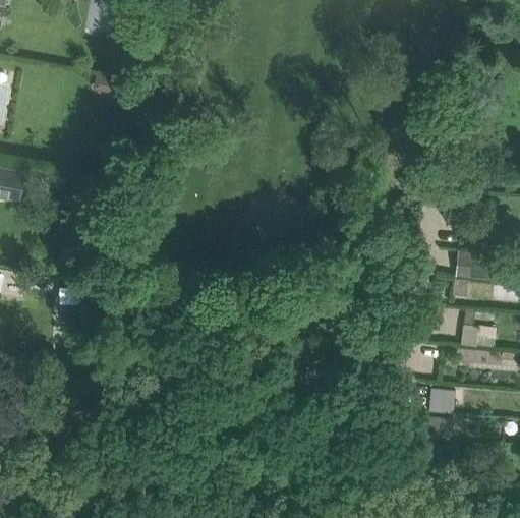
[(24,173),(0,168),(0,198),(19,203),(24,173)]
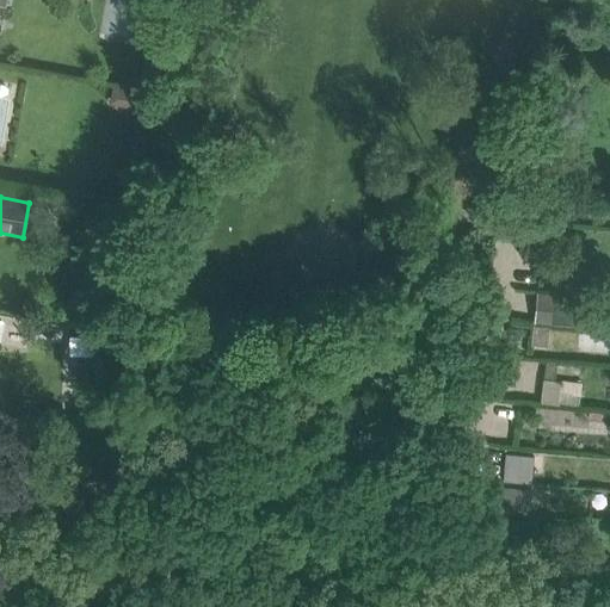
[(524,233),(519,260),(542,264),(547,236),(524,233)]
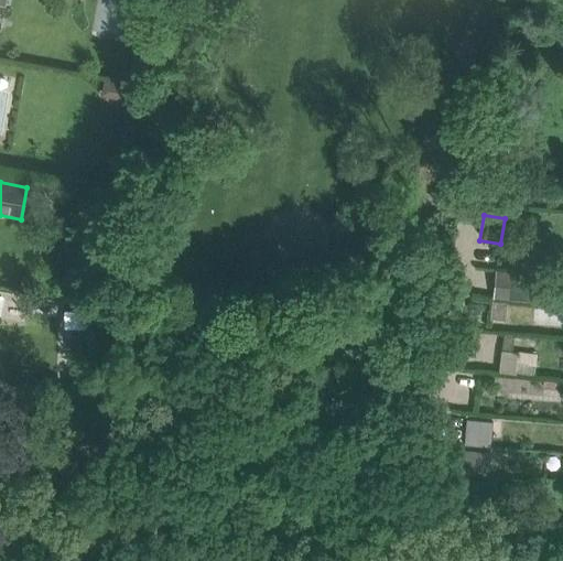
[(495,272),(491,302),(532,306),(534,277),(495,272)]
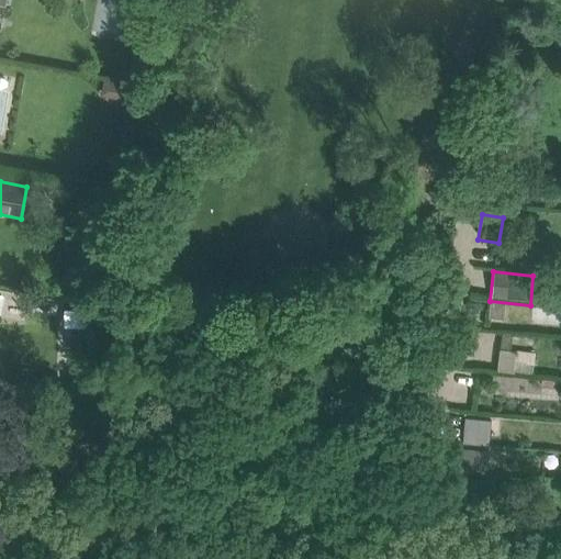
[(489,302),(487,322),(503,323),(505,303),(489,302)]
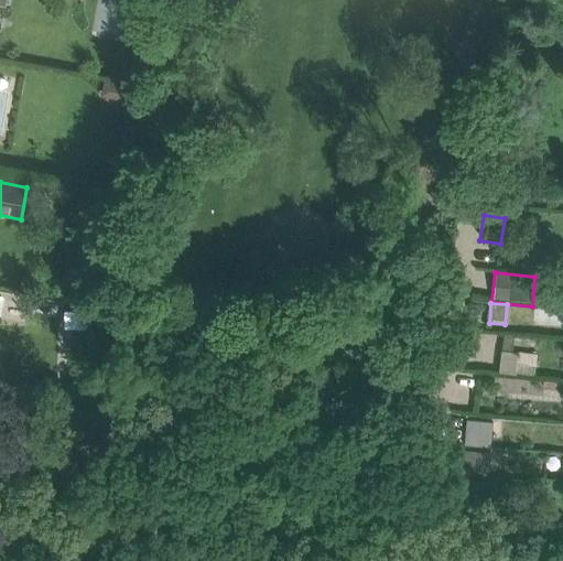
[(64,312),(63,330),(89,331),(90,313),(64,312)]
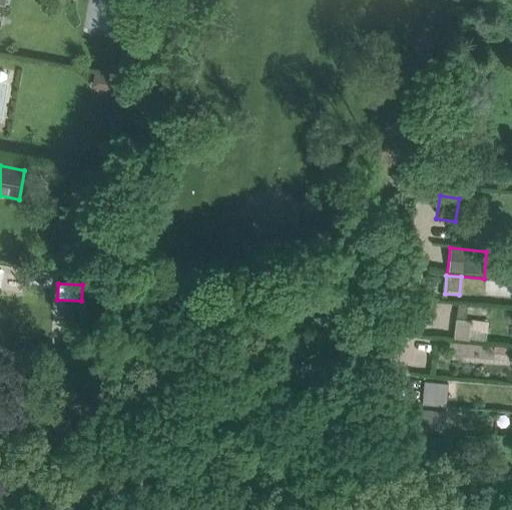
[(455,321),(453,340),(485,344),(487,324),(455,321)]
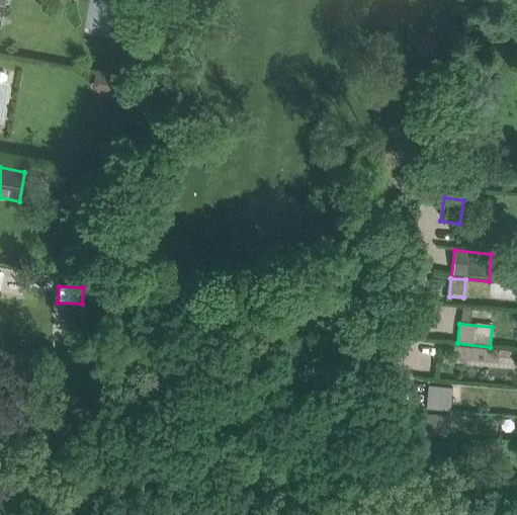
[(452,383),(450,407),(475,409),(477,385),(452,383)]
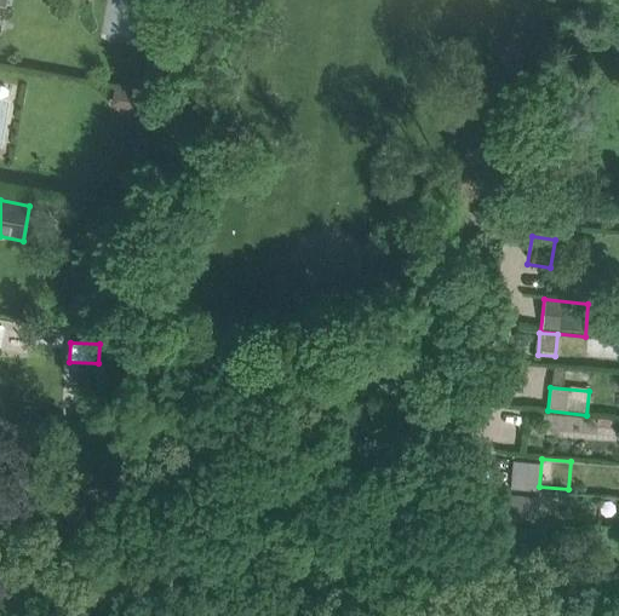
[(509,498),(506,522),(536,524),(538,500),(509,498)]
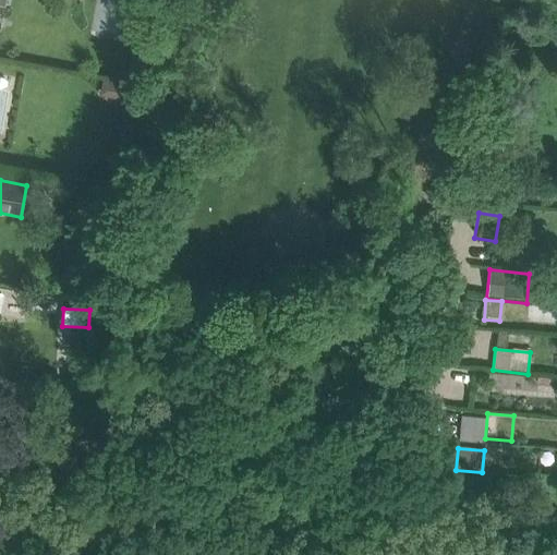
[(455,478),(451,505),(476,507),(480,480),(455,478)]
